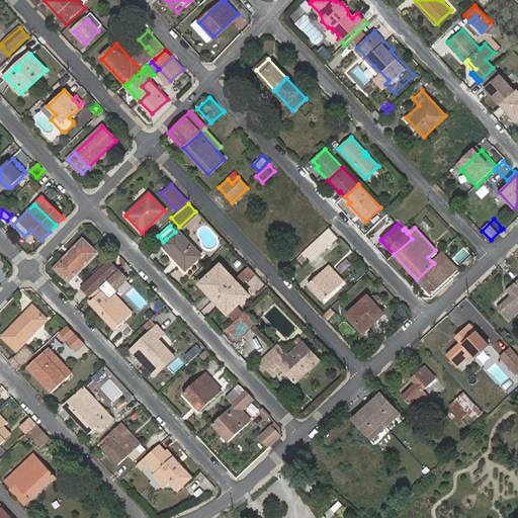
[(201,255),(177,230),(175,232),(166,239),(163,242),(162,243),(186,269),(201,255)]
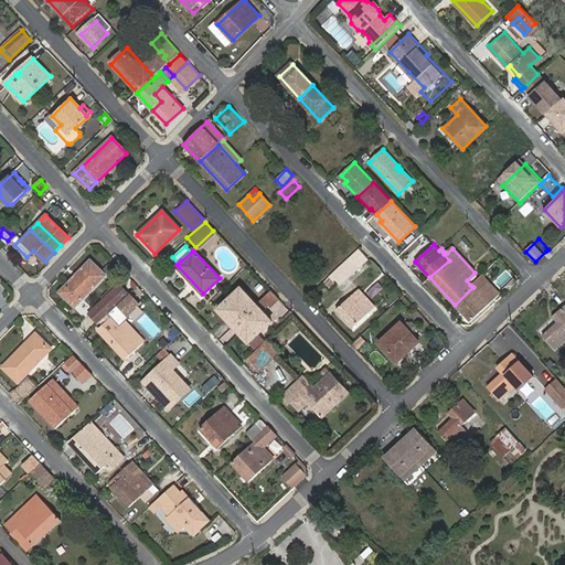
[(364,260),(359,253),(340,270),(347,277),(364,260)]
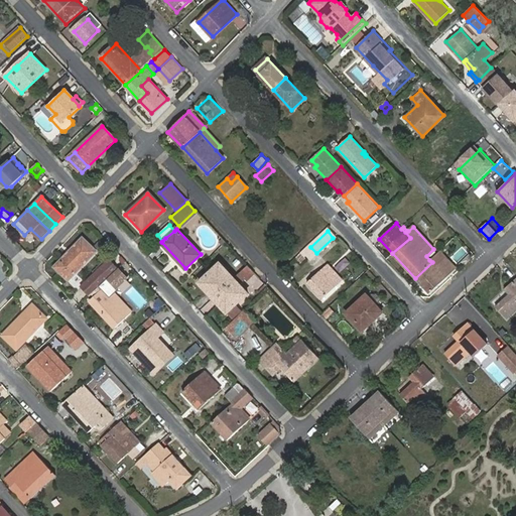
[(69,279),(74,274),(97,251),(83,238),(71,251),(72,252),(61,262),(60,261),(55,267),(63,275),(69,279)]
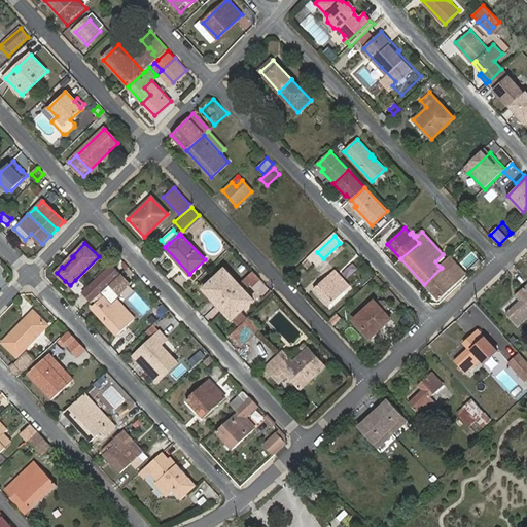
[(442,268),(424,284),(437,300),(464,274),(455,264),(446,272),(442,268)]
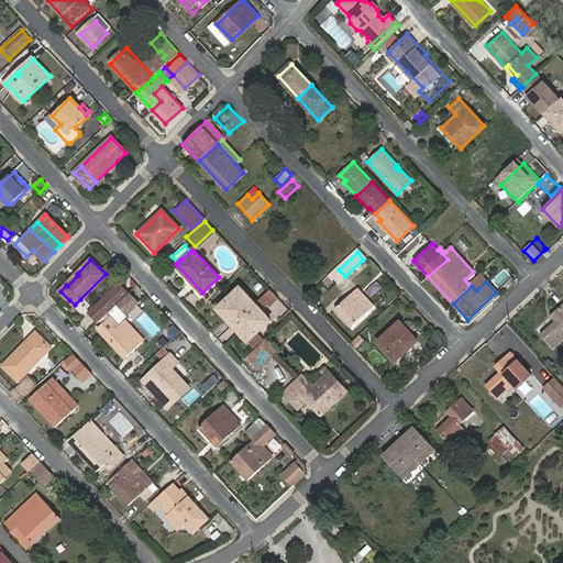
[(116,305),(128,294),(118,284),(88,312),(97,323),(116,305)]
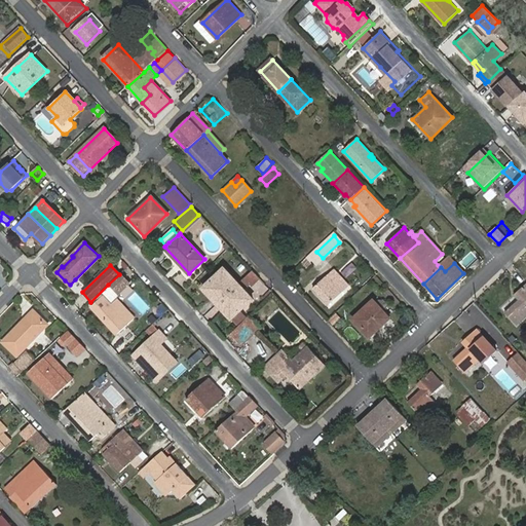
[(218,301),(237,283),(224,268),(201,289),(210,297),(213,295),(218,301)]
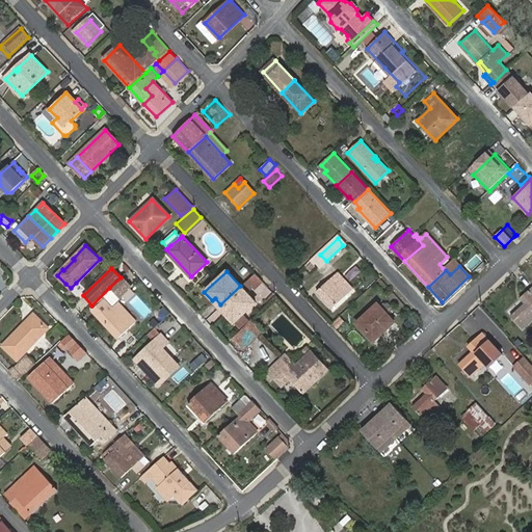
[(256,290),(264,281),(256,272),(247,282),(256,290)]
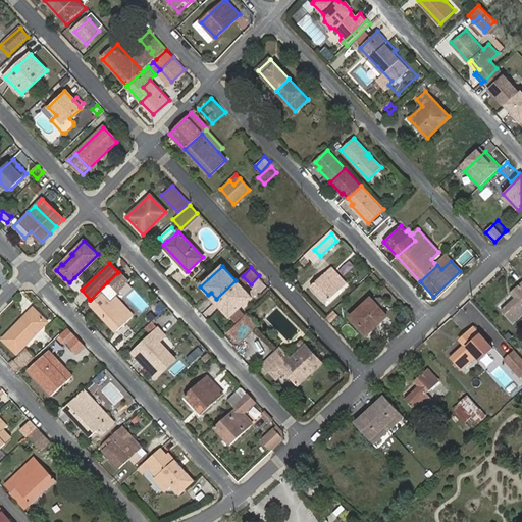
[(341,288),(326,271),(310,286),(324,303),(341,288)]
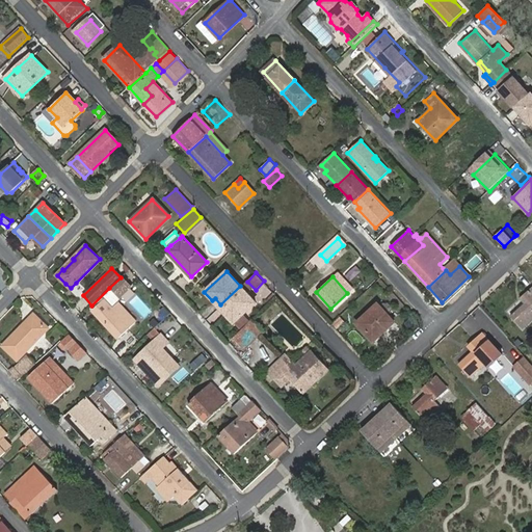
[(130,287),(121,277),(109,288),(118,297),(130,287)]
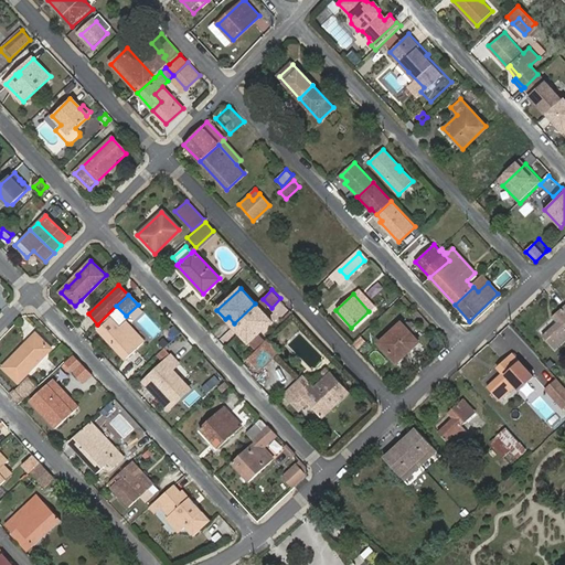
[(272,322),(255,304),(234,323),(240,330),(237,332),(248,344),(272,322)]
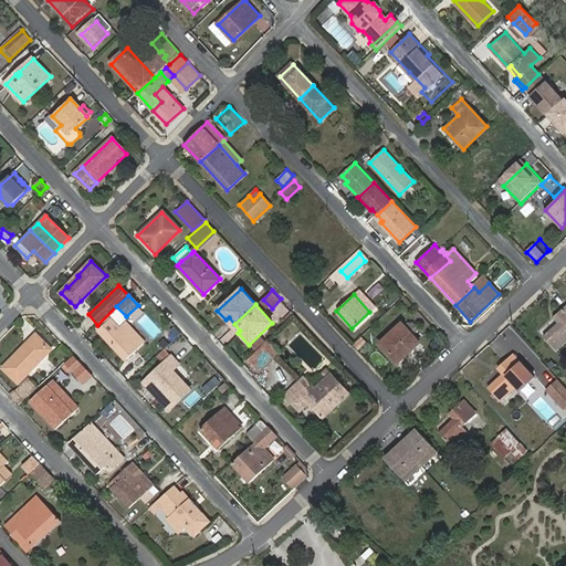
[(565,331),(565,304),(552,318),(557,324),(543,336),(556,349),(565,341),(565,333),(565,332),(565,331)]
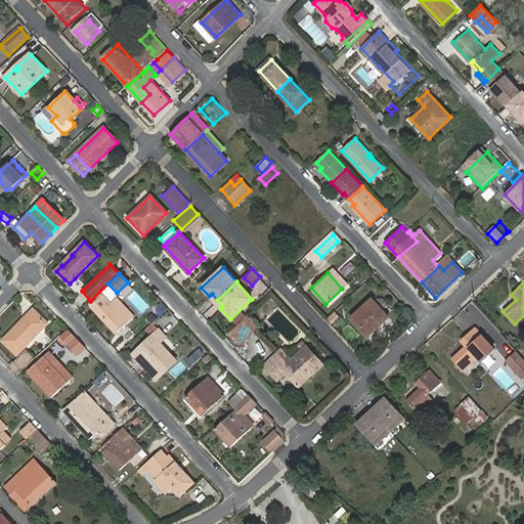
[(370,299),(381,310),(388,304),(378,293),(370,299)]
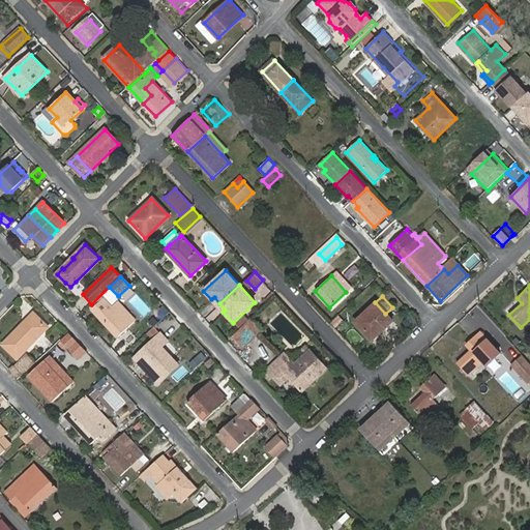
[(118,337),(137,320),(118,301),(113,305),(107,297),(93,310),(118,337)]
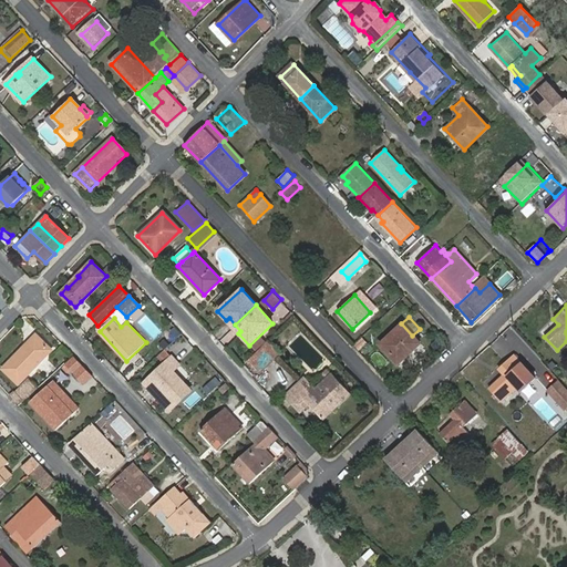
[(419,342),(412,336),(401,323),(378,346),(392,361),(399,354),(402,358),(419,342)]
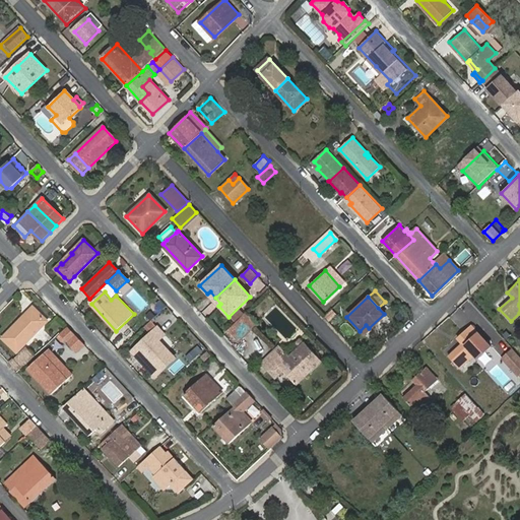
[(49,321),(34,307),(4,338),(18,352),(49,321)]
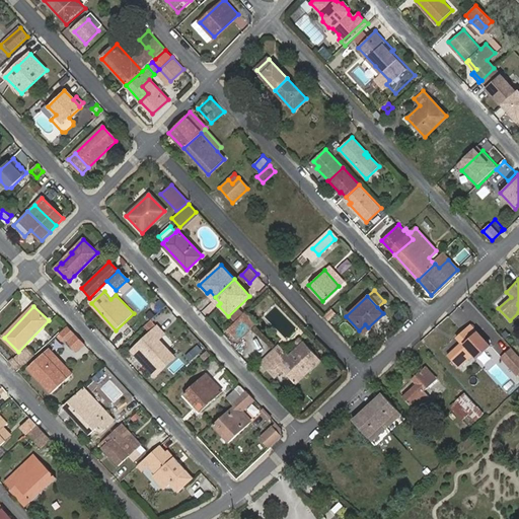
[(244,311),(226,329),(237,342),(255,323),(244,311)]
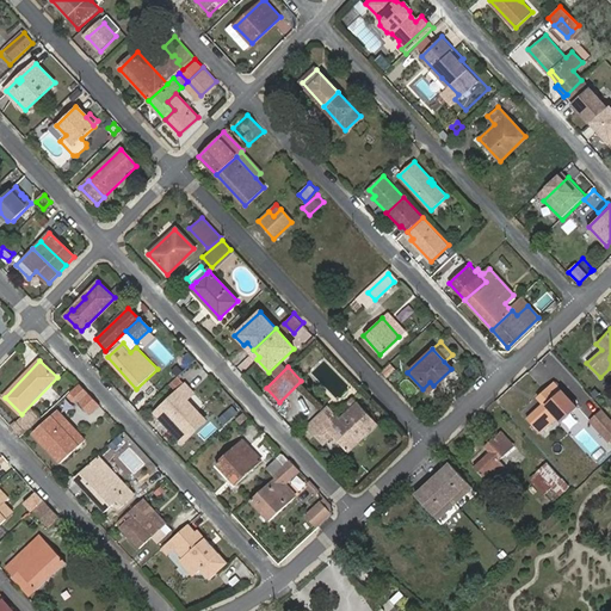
[(426,393),(433,386),(430,382),(423,389),(426,393)]
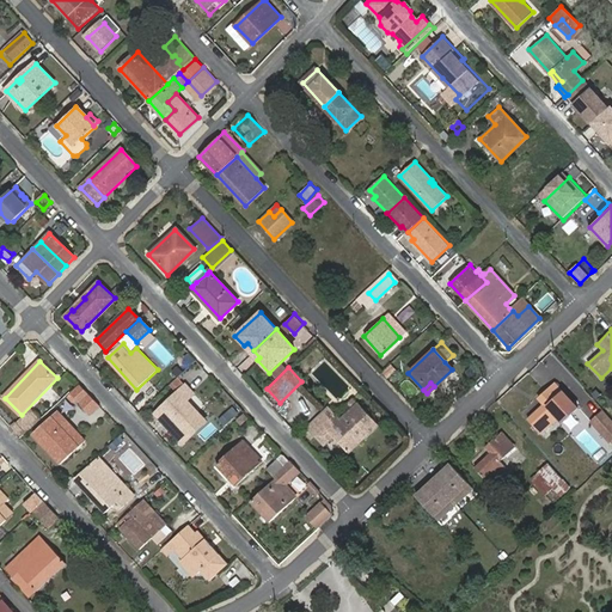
[(543,405),(527,420),(540,434),(557,420),(551,415),(568,398),(555,383),(537,399),(543,405)]
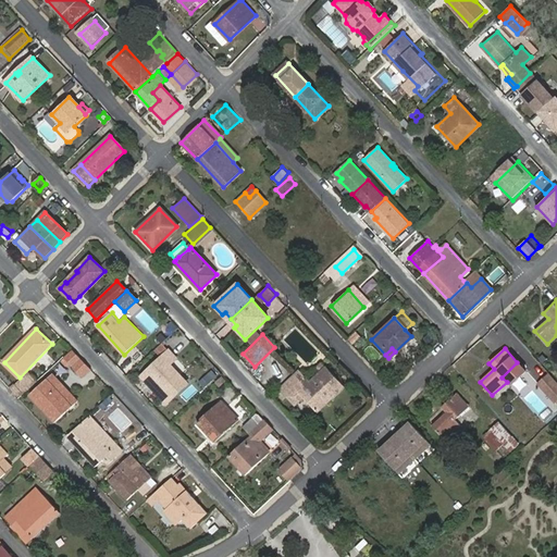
[(90,370),(72,351),(64,359),(82,378),(90,370)]
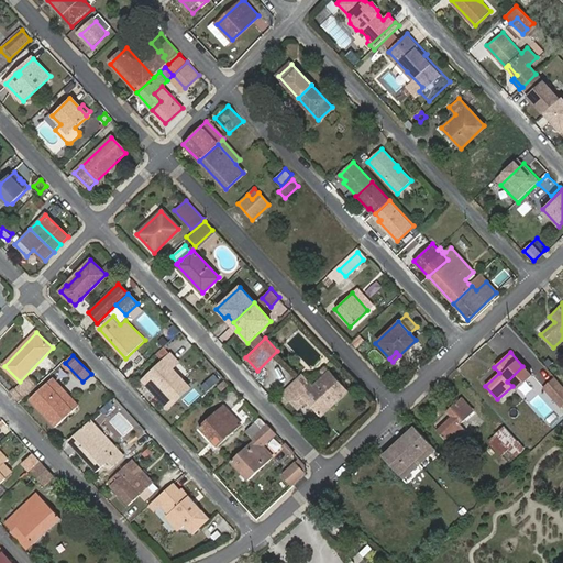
[(170,355),(143,382),(168,408),(186,393),(167,372),(169,370),(177,363),(170,355)]
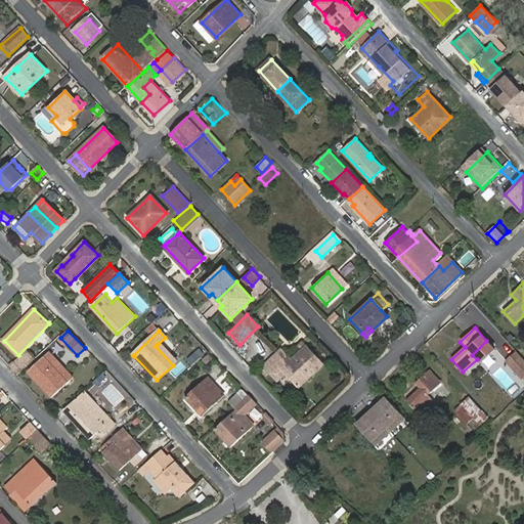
[(323,364),(302,342),(295,348),(299,353),(290,360),(287,357),(269,374),(277,382),(285,375),(298,388),(323,364)]
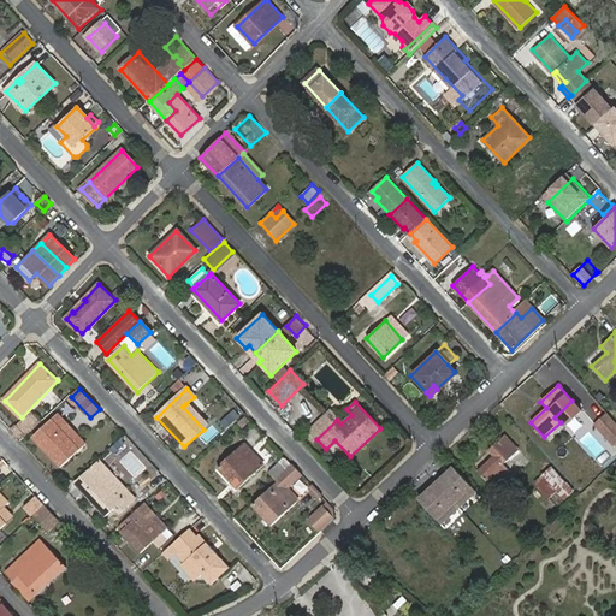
[(207,426),(185,404),(183,407),(203,430),(207,426)]
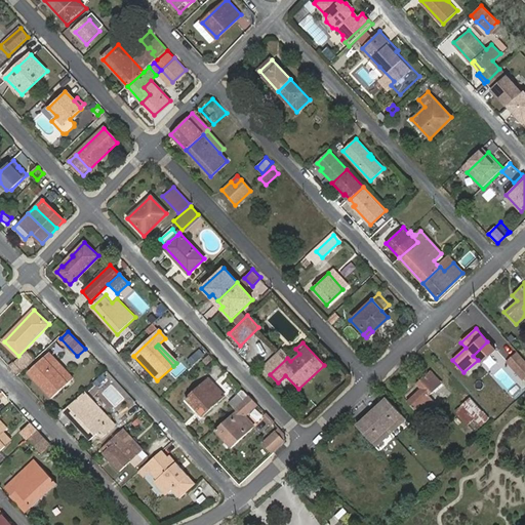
[(29,365),(36,359),(28,351),(22,357),(29,365)]
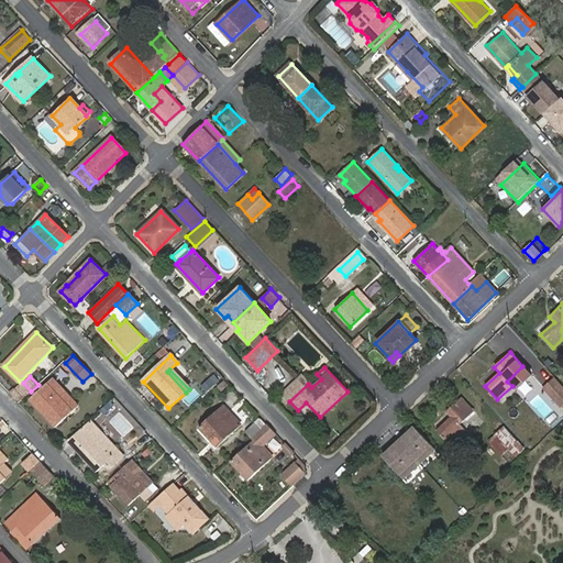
[(210,377),(201,385),(207,390),(216,383),(210,377)]
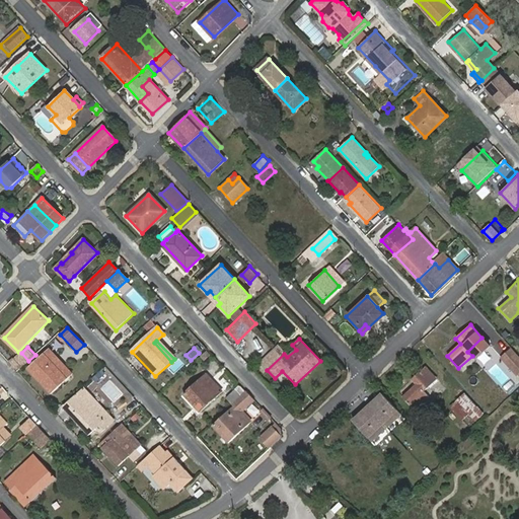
[(49,357),(53,353),(50,349),(27,368),(52,394),(72,374),(69,370),(64,375),(49,357)]
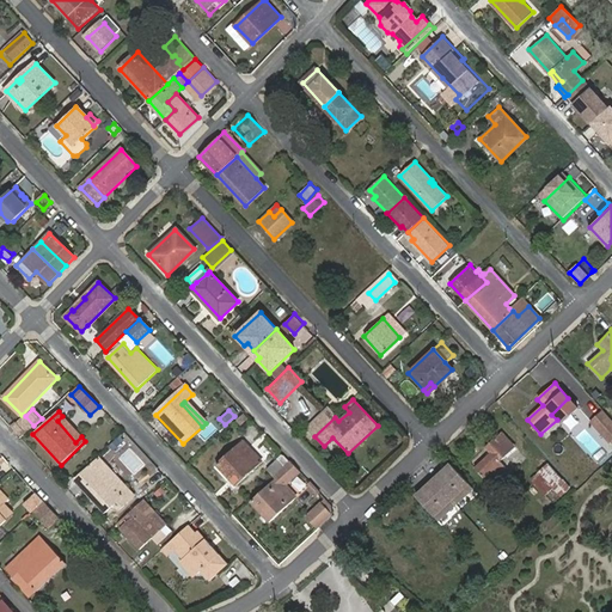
[(611,438),(611,422),(601,411),(591,421),(609,441),(611,438)]
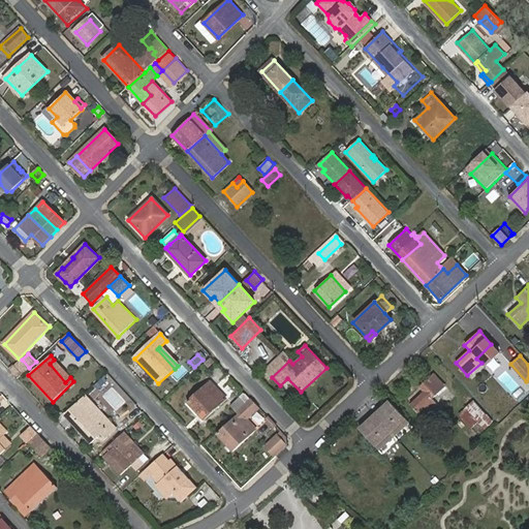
[(22,360),(14,366),(23,374),(29,368),(22,360)]
